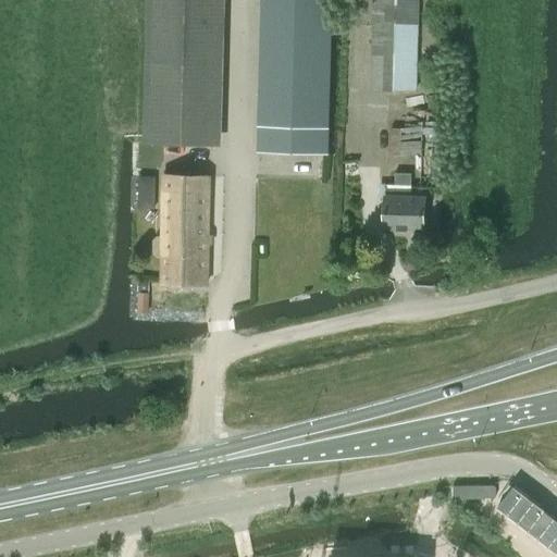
[(145,0),(144,145),(213,146),(215,0),(145,0)]
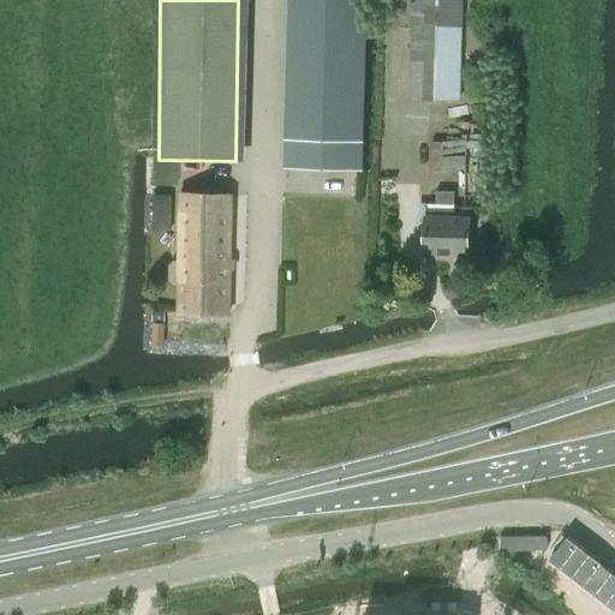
[(363,168),(366,31),(366,0),(287,0),(284,167),(363,169),(363,168)]
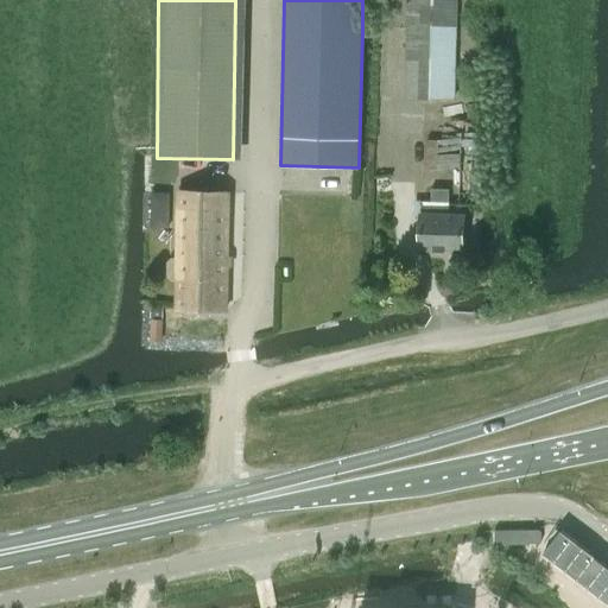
[(407,0),(405,99),(407,99),(454,100),(457,0),(407,0)]
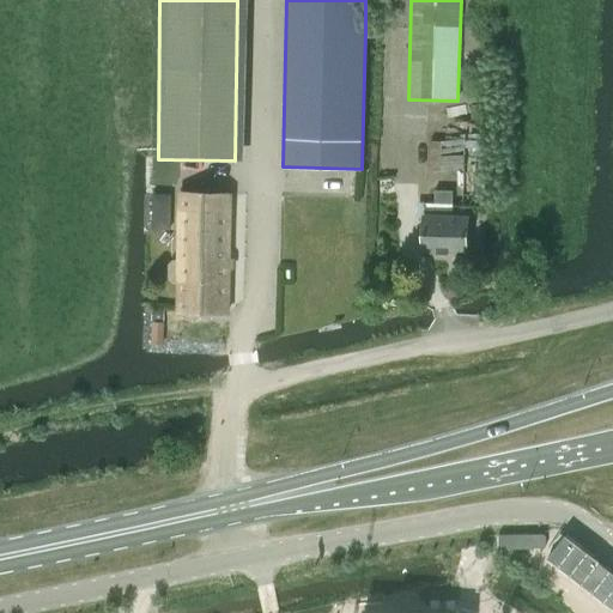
[(442,141),(442,169),(463,170),(462,207),(484,207),(486,134),(465,133),(465,138),(442,141)]
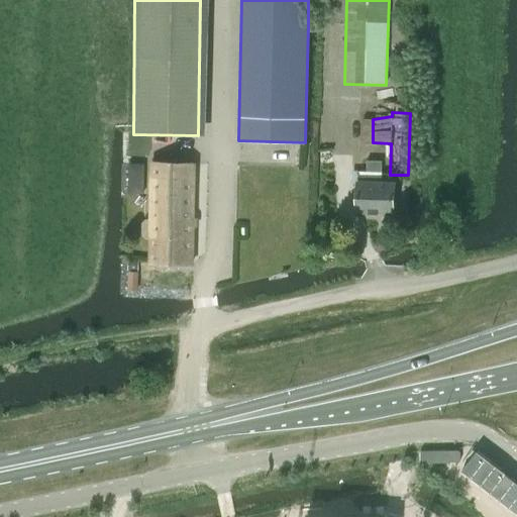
[(359,175),(358,215),(396,215),(396,183),(384,183),(382,183),(382,161),(367,161),(367,172),(359,172),(359,175)]
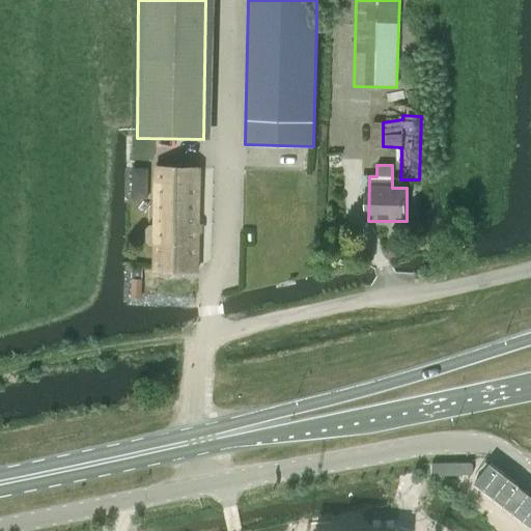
[(146,228),(145,240),(149,244),(154,244),(152,270),(198,271),(200,169),(156,168),(154,225),(149,225),(146,228)]
